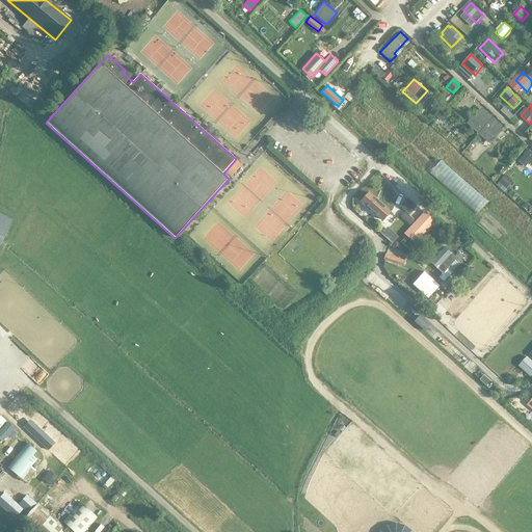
[(494,117),(482,107),(468,124),(479,134),(494,117)]
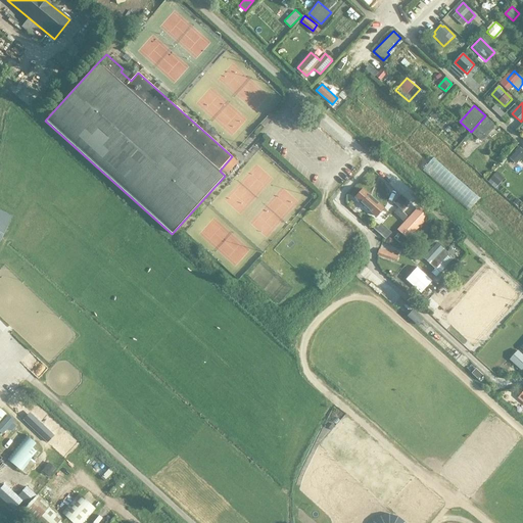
[(434,109),(429,115),(434,121),(437,124),(443,117),(434,109)]
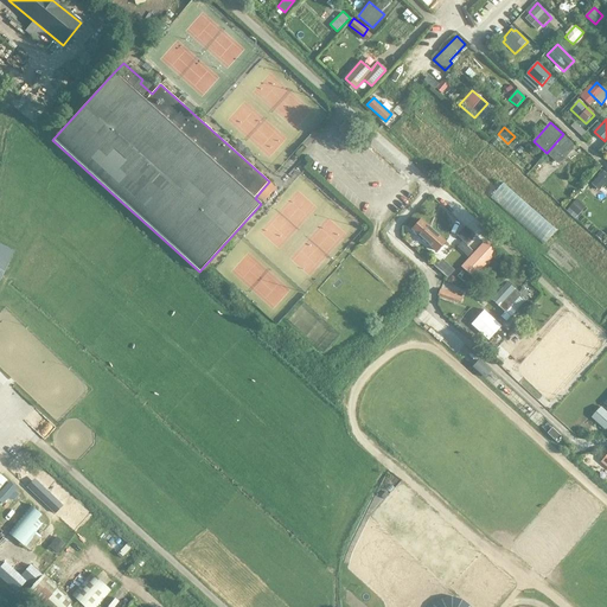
[(573,144),(563,134),(547,153),(551,157),(555,153),(563,161),(573,151),(574,149),(574,145),(573,144)]
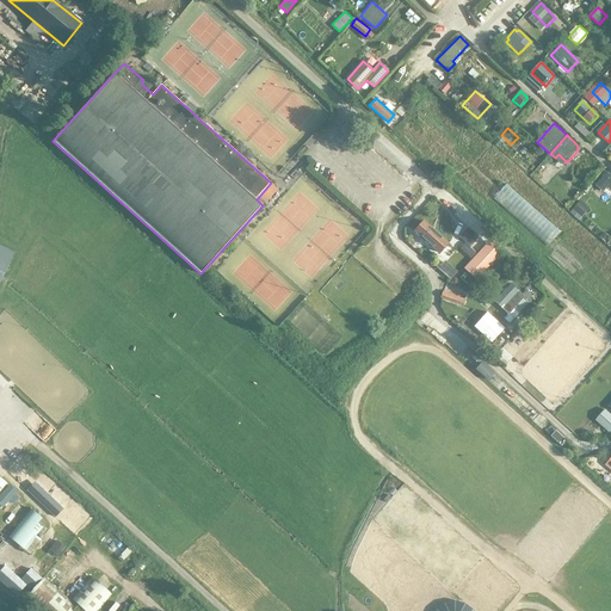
[(610,183),(610,173),(608,171),(597,184),(604,190),(610,183)]
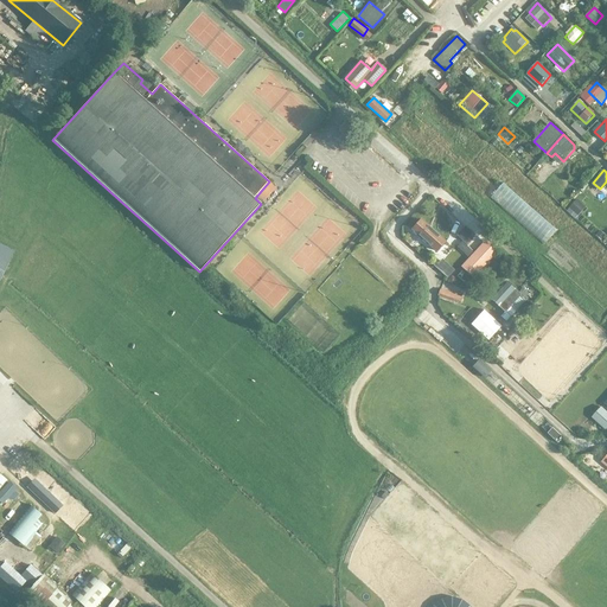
[(543,243),(556,230),(504,181),(491,196),(543,243)]
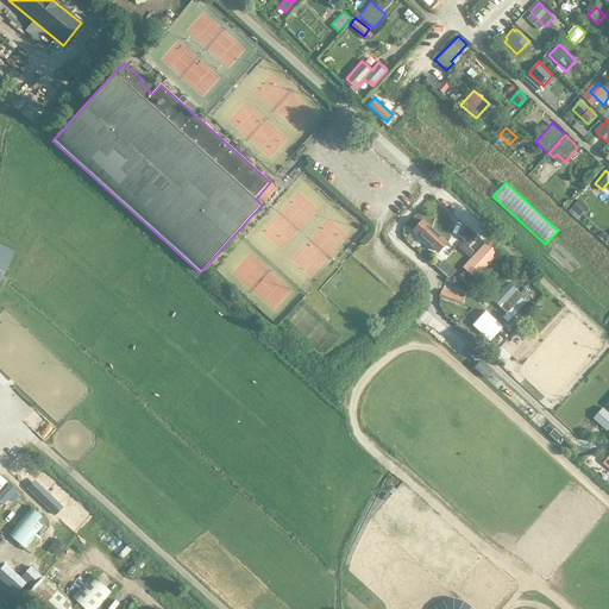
[(579,199),(570,209),(578,218),(588,207),(579,199)]
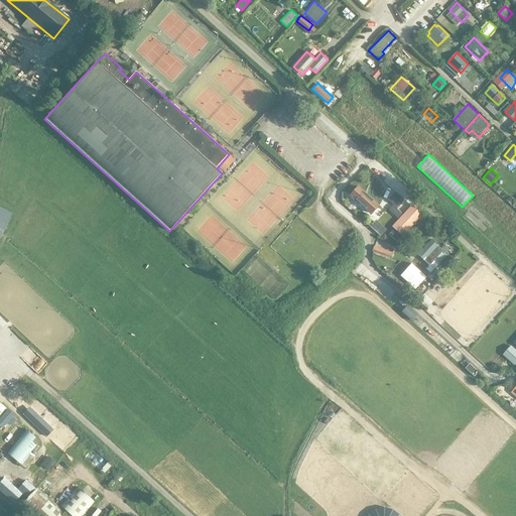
[(371,214),(378,206),(358,187),(351,195),(371,214)]
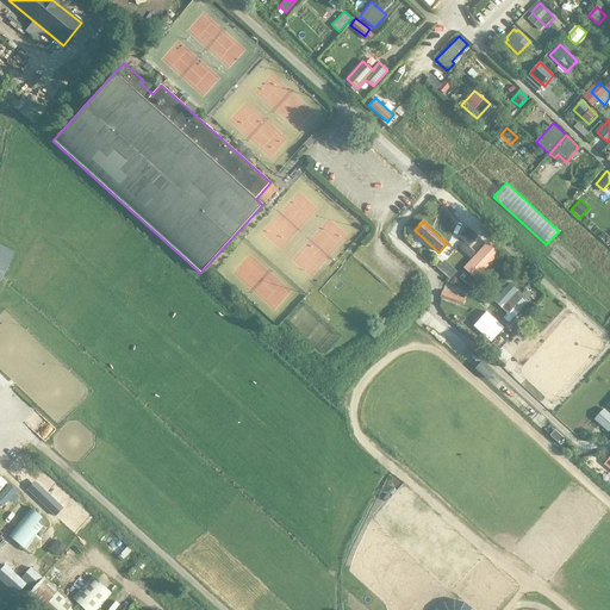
[(458,224),(453,231),(470,244),(478,234),(467,225),(464,229),(458,224)]
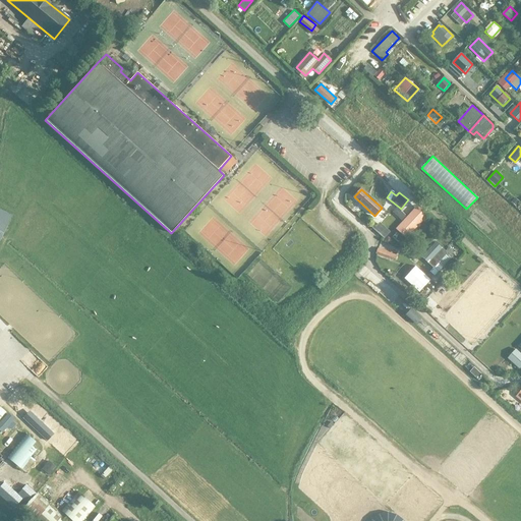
[(397,229),(398,230),(392,237),(396,240),(401,234),(405,237),(426,215),(418,207),(397,229)]
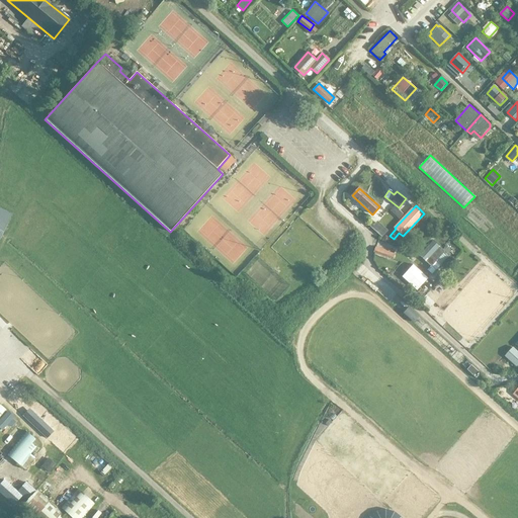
[(0,239),(12,214),(0,208),(0,239)]
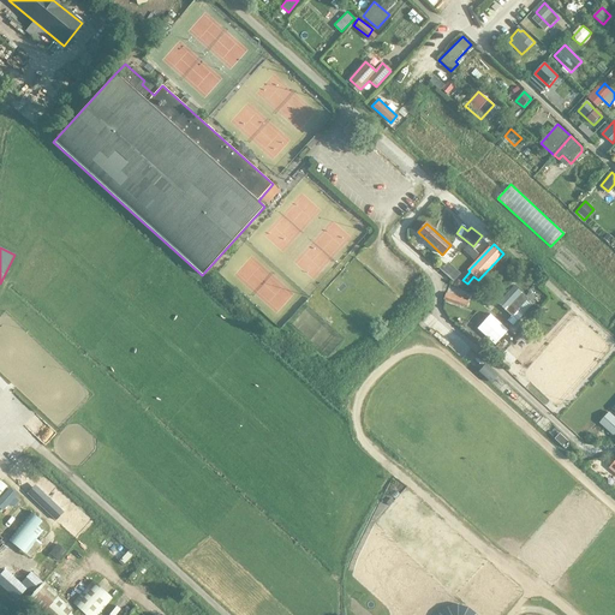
[(441,268),(454,280),(461,273),(448,261),(441,268)]
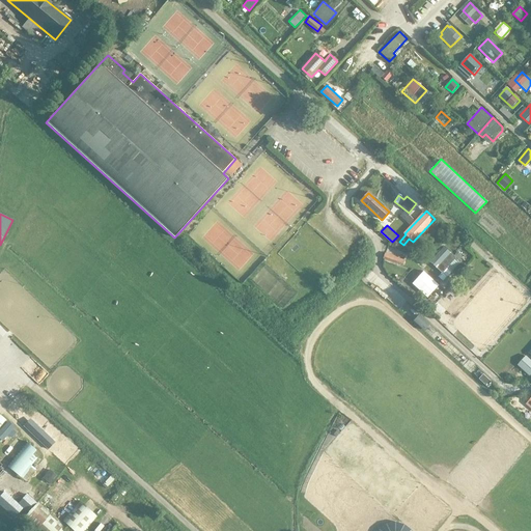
[(429,261),(436,268),(438,266),(442,268),(447,262),(444,259),(453,249),(447,244),(429,261)]
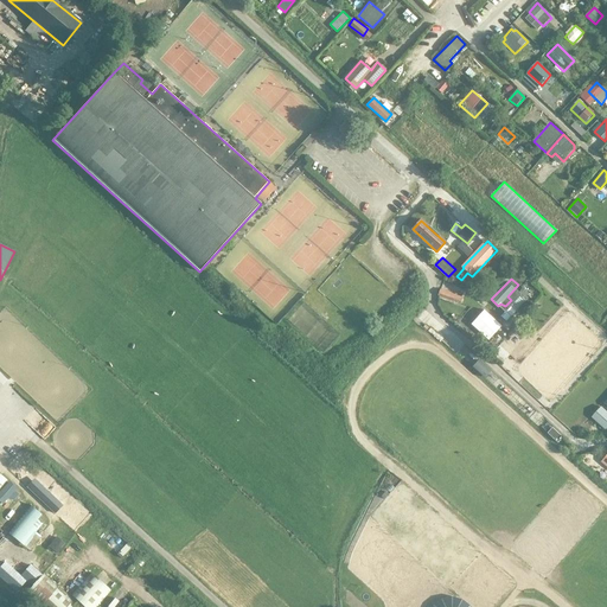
[(442,285),(440,289),(438,296),(460,305),(462,298),(459,296),(461,293),(449,288),(448,287),(442,285)]
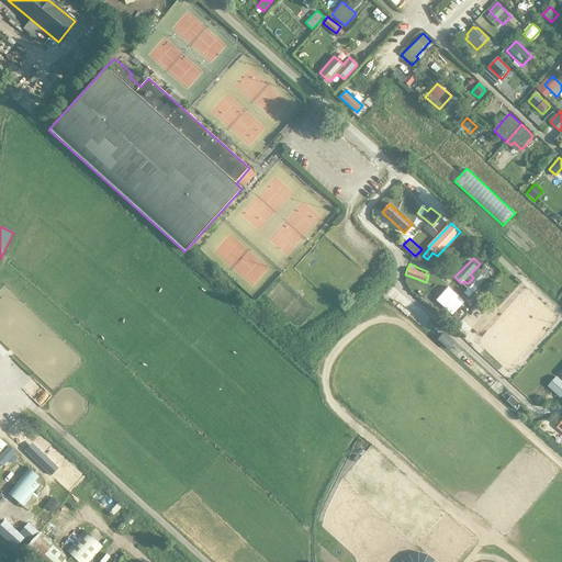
[(561,379),(557,375),(548,385),(561,397),(561,396),(561,379)]
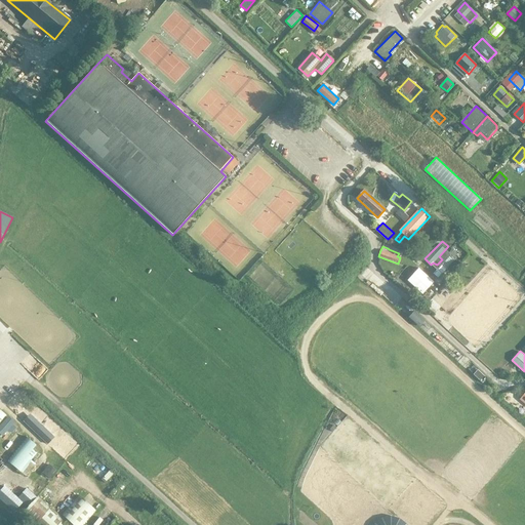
[(24,420),(48,443),(55,436),(31,412),(24,420)]
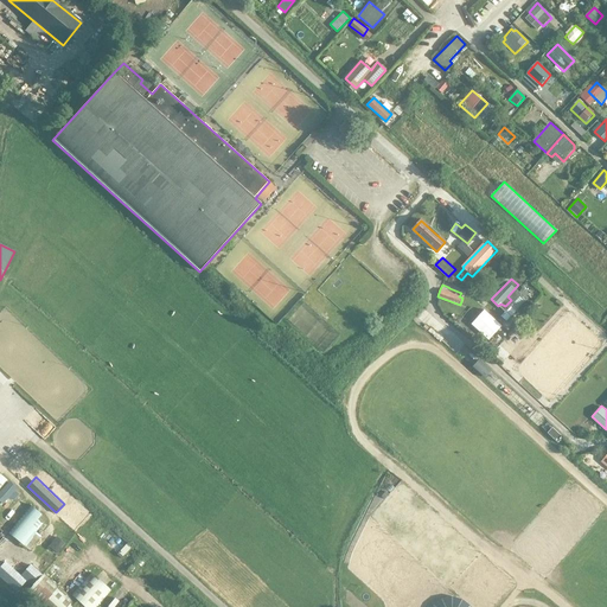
[(0,499),(4,503),(8,496),(13,500),(21,490),(8,481),(0,493),(0,499)]
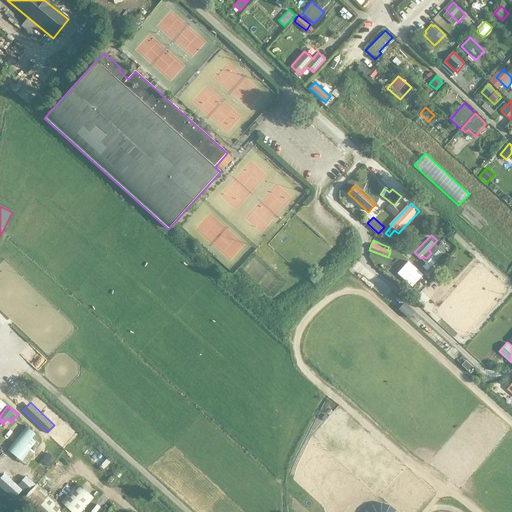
[(39,439),(25,427),(6,449),(22,463),(32,451),(30,449),(39,439)]
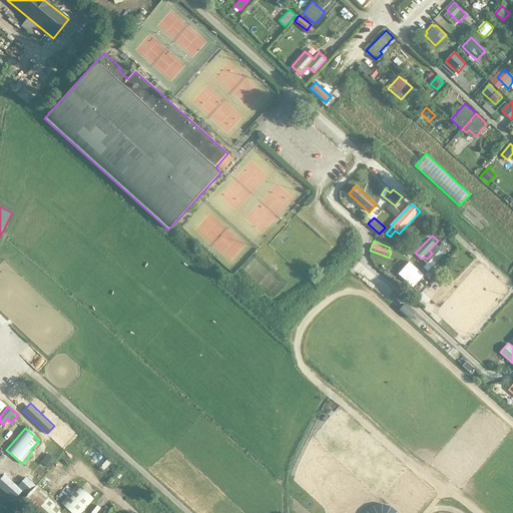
[(47,453),(43,463),(52,466),(55,457),(47,453)]
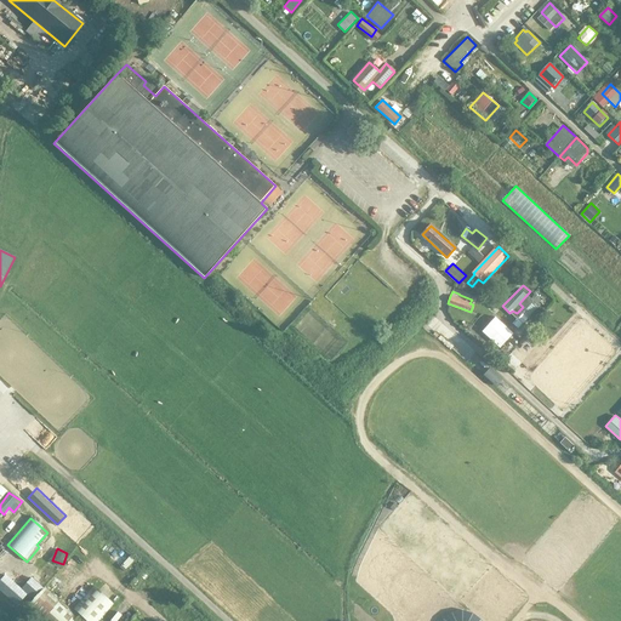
[(6,575),(0,580),(0,591),(16,607),(27,594),(32,599),(44,588),(32,576),(20,588),(6,575)]
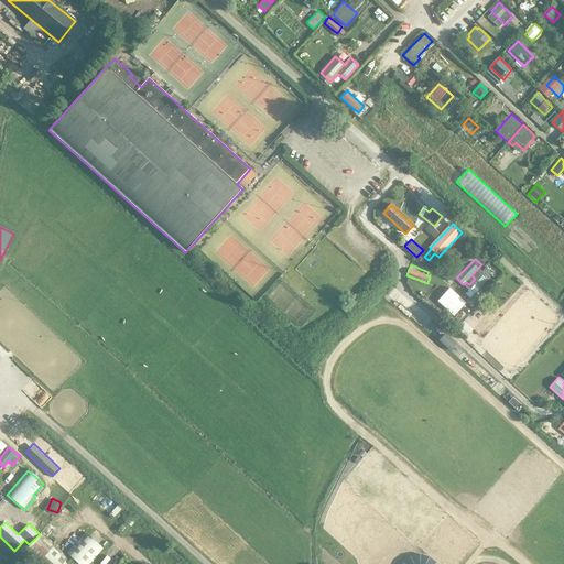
[(89,563),(101,552),(83,533),(61,556),(41,537),(26,551),(40,563),(89,563)]
